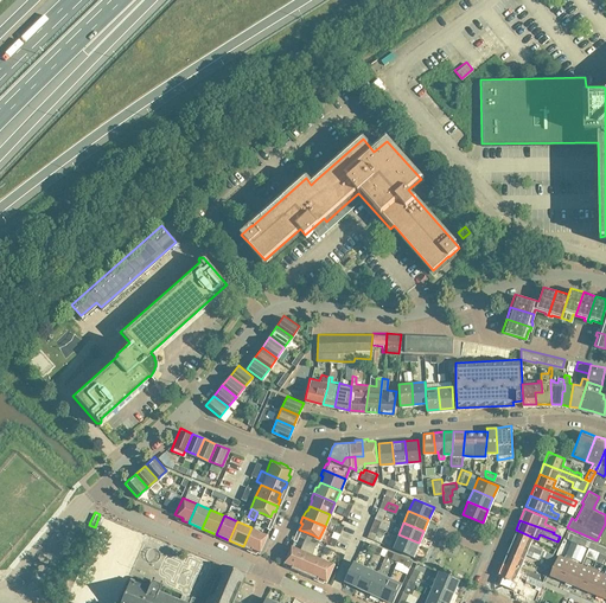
[(266,533),(252,527),(243,546),(249,549),(250,547),(257,551),(266,533)]
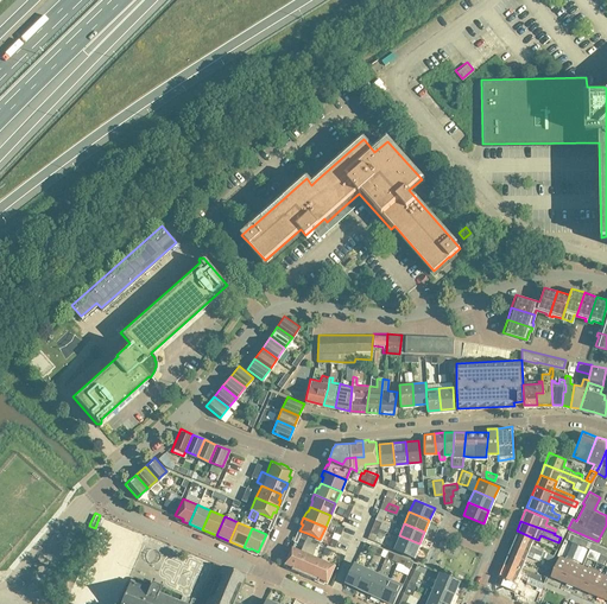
[(531,544),(532,538),(517,531),(512,541),(533,551),(536,545),(531,544)]
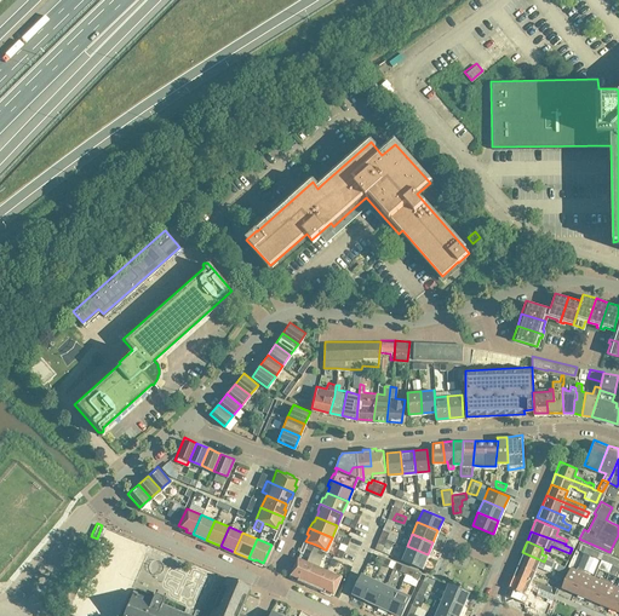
[(422,566),(428,554),(407,546),(401,558),(422,566)]
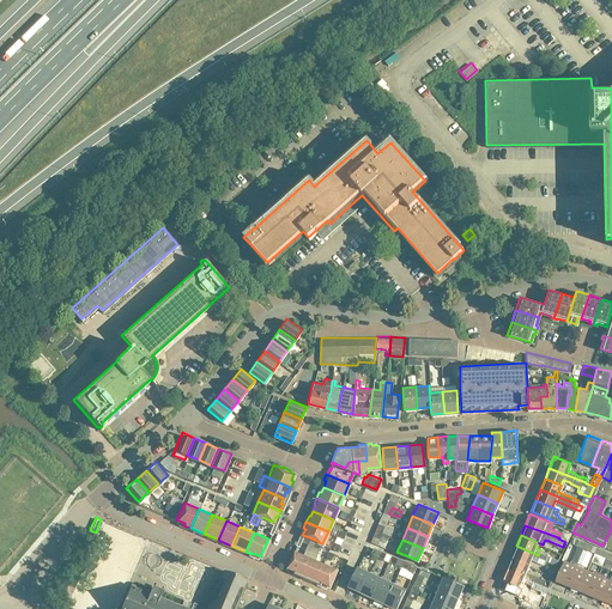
[(538,555),(516,546),(511,556),(528,564),(531,558),(555,568),(557,564),(555,564),(545,559),(538,555)]
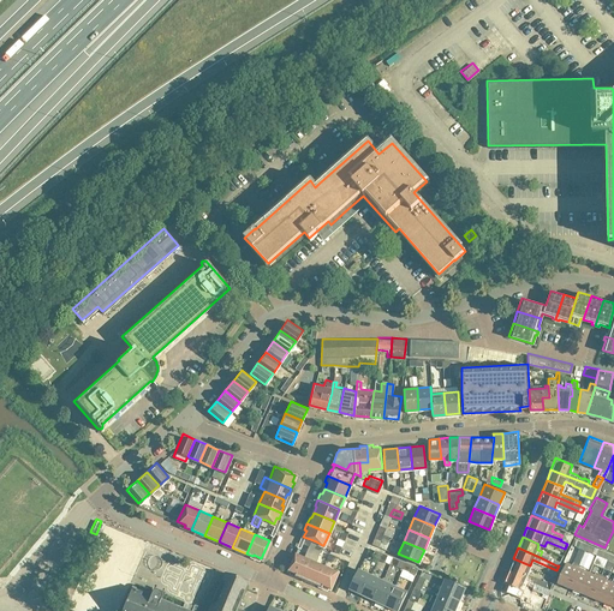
[(300,577),(309,557),(294,551),(287,569),(296,573),(294,574),(300,577)]
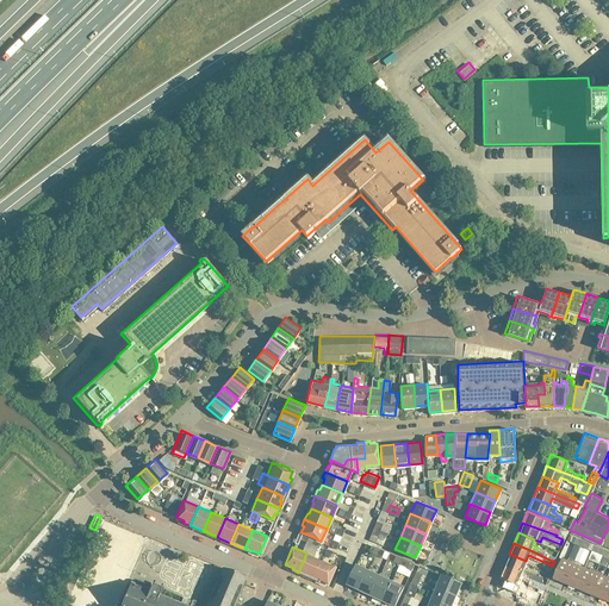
[(555,555),(538,547),(535,553),(542,556),(552,561),(555,555)]
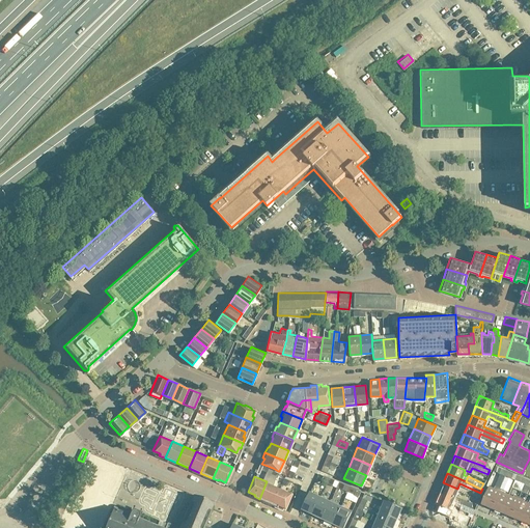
[(341,488),(346,490),(349,484),(338,480),(336,485),(341,488)]
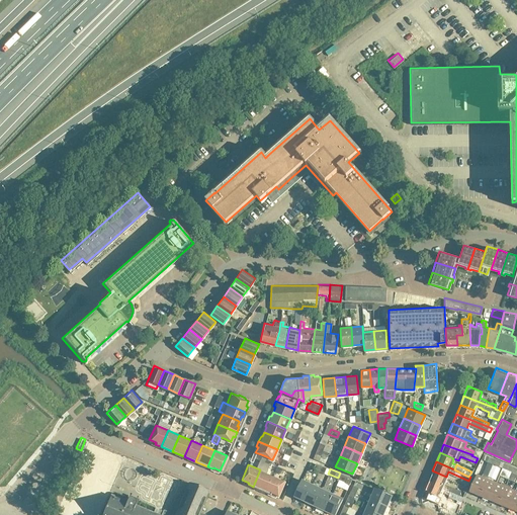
[(265,492),(272,475),(260,469),(253,487),(265,492)]
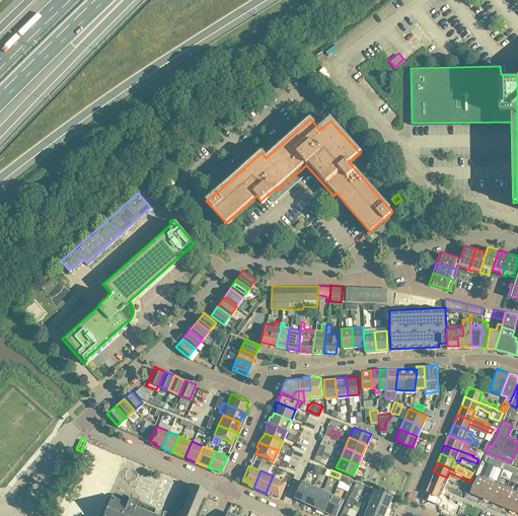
[(444,484),(447,477),(433,471),(429,482),(450,491),(460,494),(462,490),(452,486),(452,487),(449,485),(449,486),(444,484)]
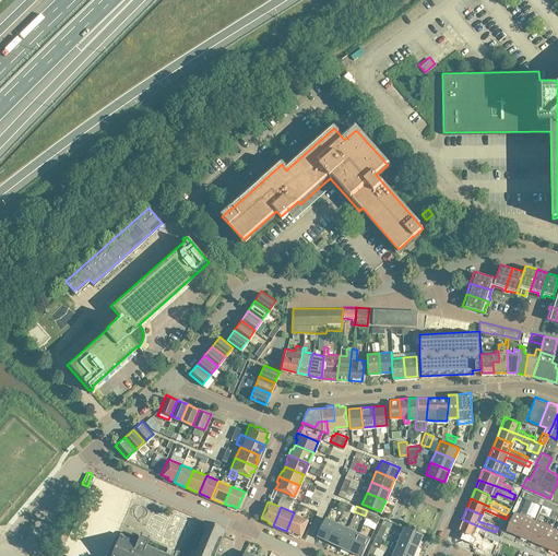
[(517,533),(525,512),(520,510),(519,512),(513,510),(506,529),(517,533)]
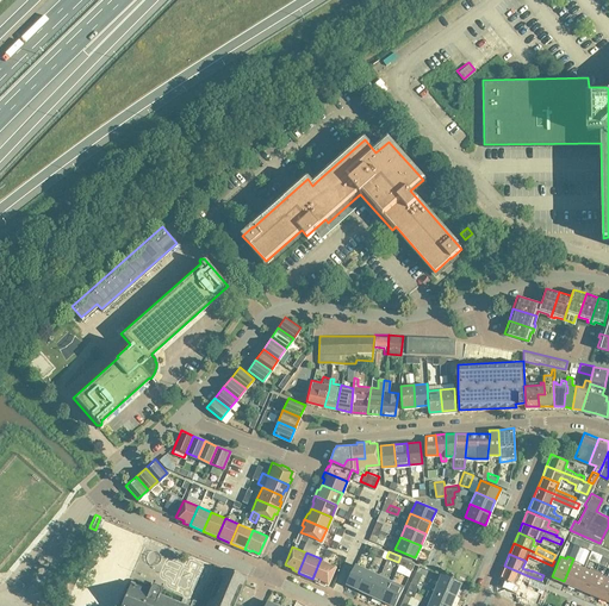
[(328,582),(335,564),(321,558),(312,579),(318,581),(319,579),(328,582)]
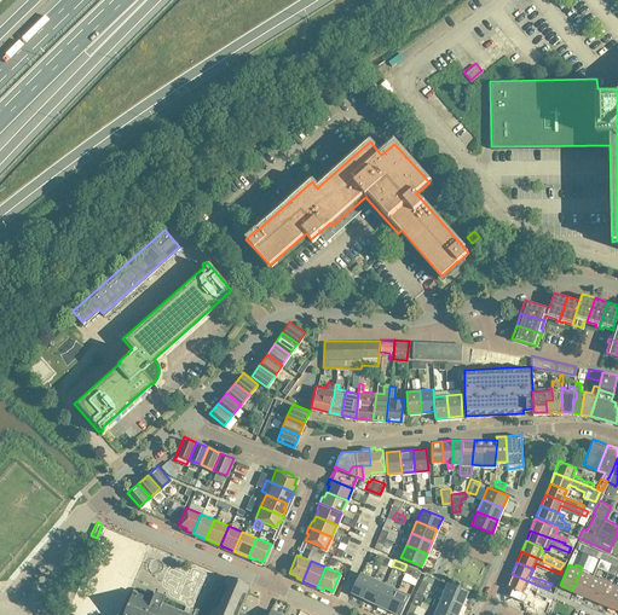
[(404,570),(400,578),(414,584),(416,575),(420,569),(413,567),(410,573),(404,570)]
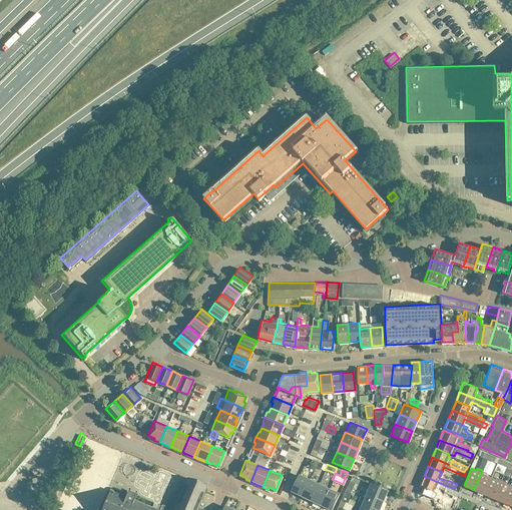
[(483,493),(490,476),(486,474),(487,472),(482,470),(474,489),(483,493)]
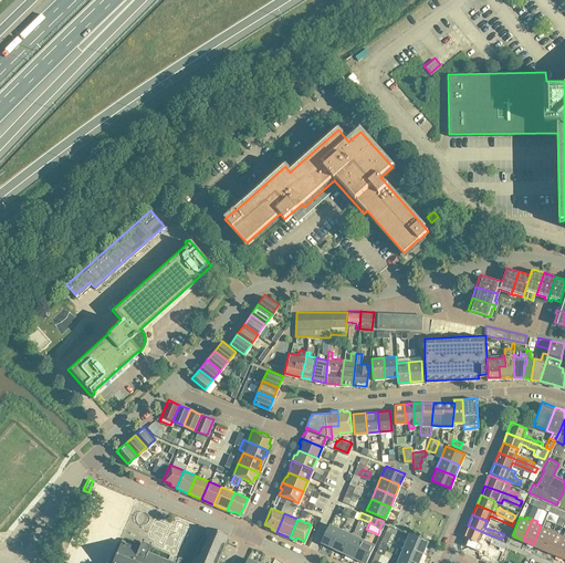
[(322,541),(332,546),(341,528),(330,522),(321,541),(322,542),(322,541)]
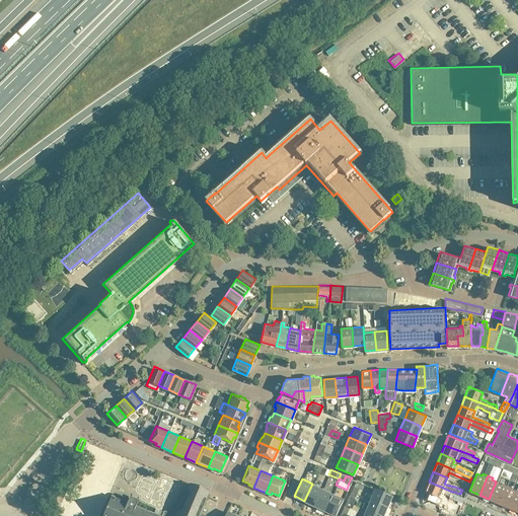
[(196,515),(207,490),(208,490),(189,482),(175,514),(163,509),(160,515),(135,505),(137,500),(131,497),(128,496),(126,501),(111,495),(100,515),(196,515)]
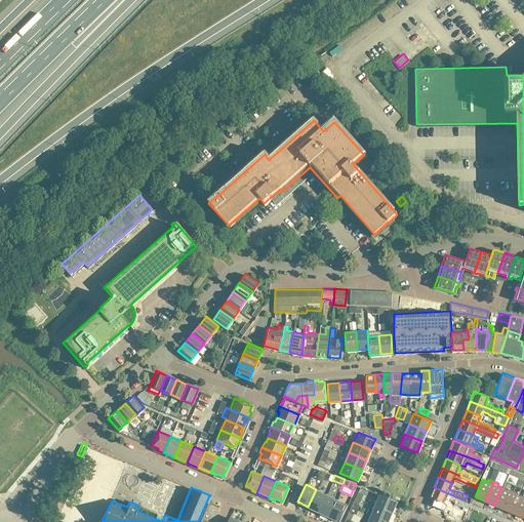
[(444,502),(446,497),(454,500),(455,496),(434,487),(430,496),(444,502)]
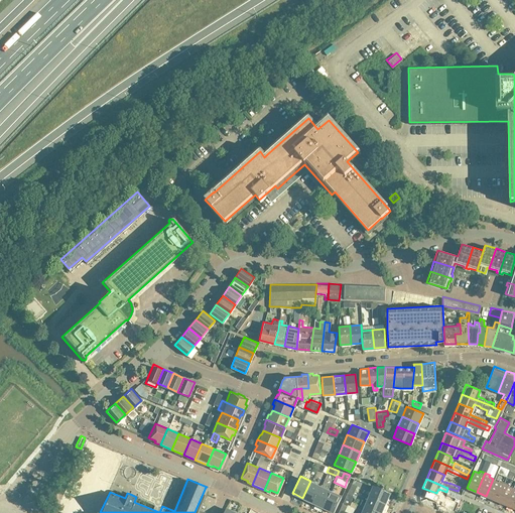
[(496,500),(504,481),(499,479),(498,481),(493,479),(486,496),(496,500)]
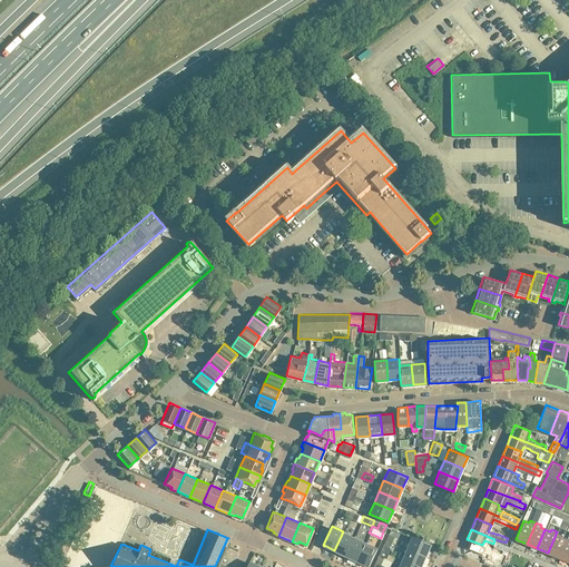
[(345,555),(354,537),(343,531),(334,550),(345,555)]
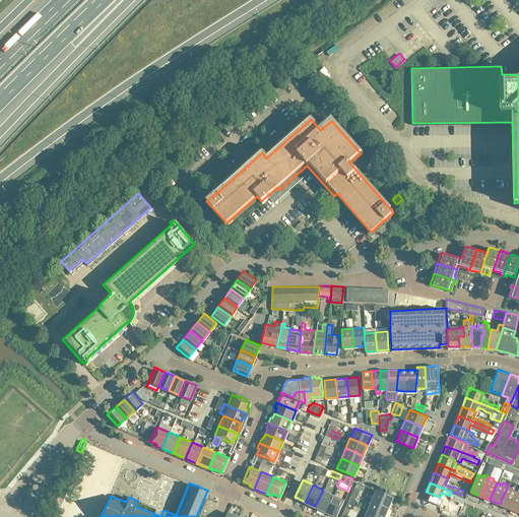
[(509,508),(516,491),(512,489),(513,487),(508,485),(500,504),(509,508)]
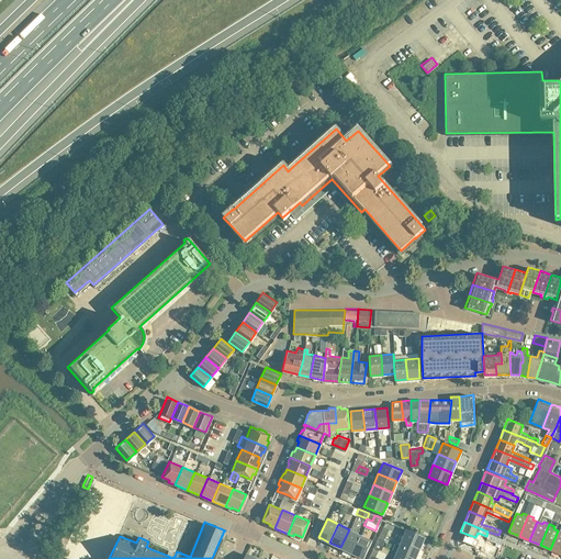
[(424,536),(406,528),(401,539),(419,547),(424,536)]
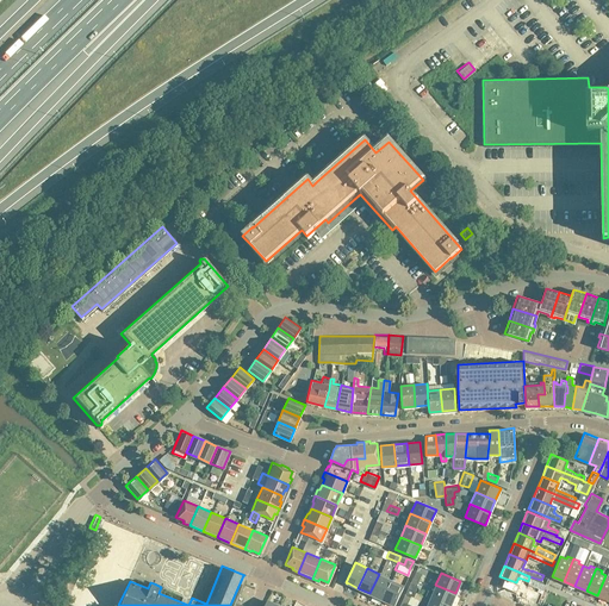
[(608,598),(608,573),(607,573),(606,575),(597,595),(608,600),(608,598)]
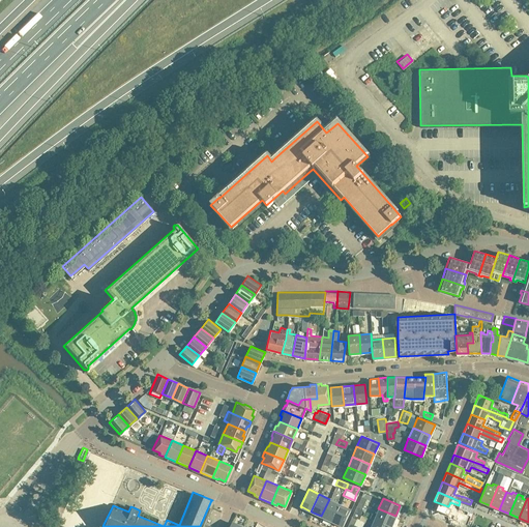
[(331,521),(340,503),(329,499),(321,516),(331,521)]
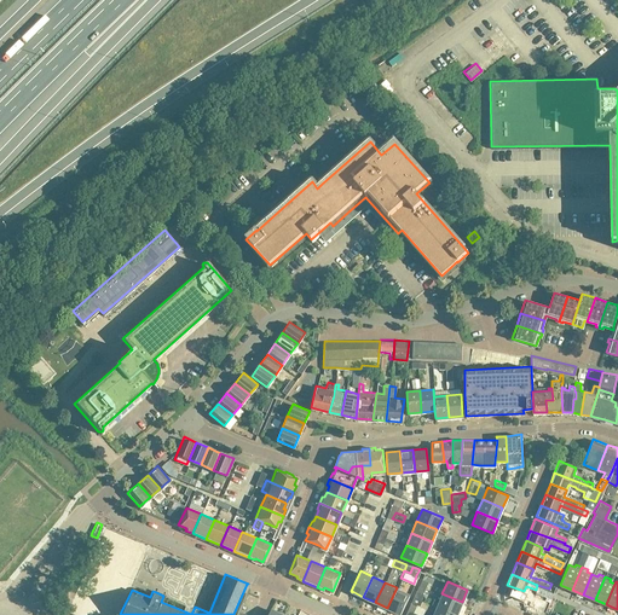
[(507,585),(504,592),(521,598),(524,591),(507,585)]
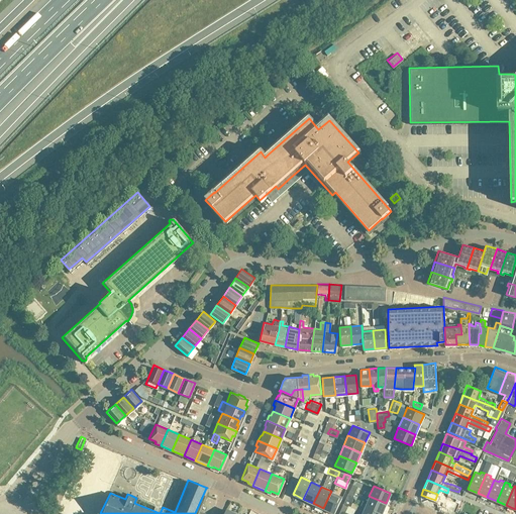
[(461,495),(458,492),(448,489),(447,493),(446,494),(459,499),(461,495)]
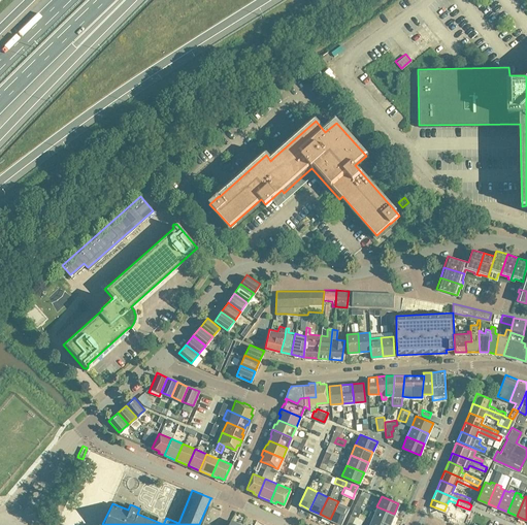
[(340,524),(349,506),(338,501),(330,519),(339,523),(339,524),(340,524)]
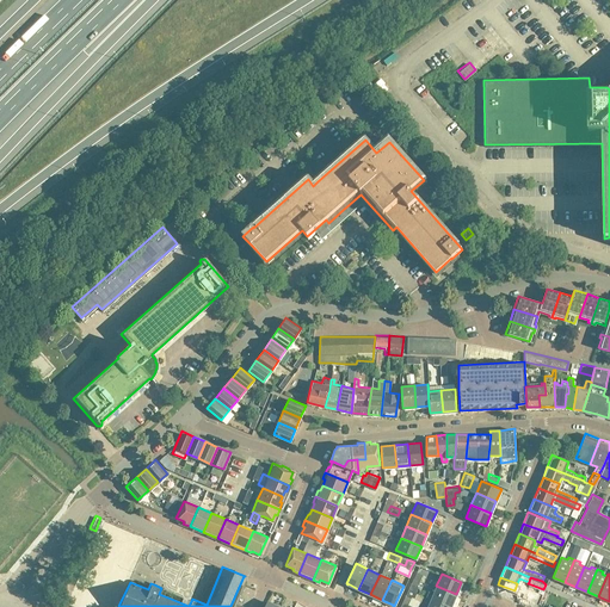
[(426,595),(431,598),(451,606),(456,594),(436,586),(431,583),(426,595)]
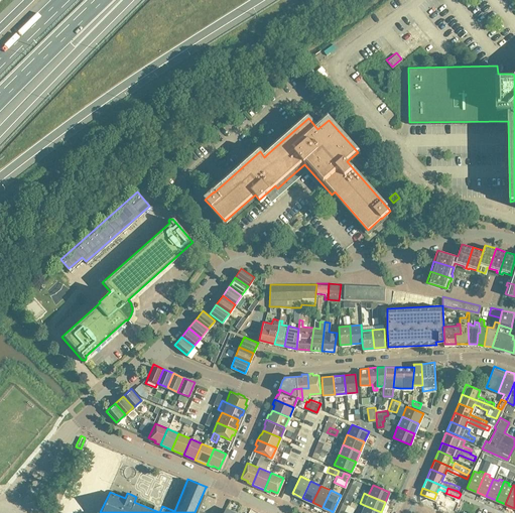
[(348,504),(350,499),(344,497),(340,507),(351,512),(352,512),(354,507),(348,504)]
